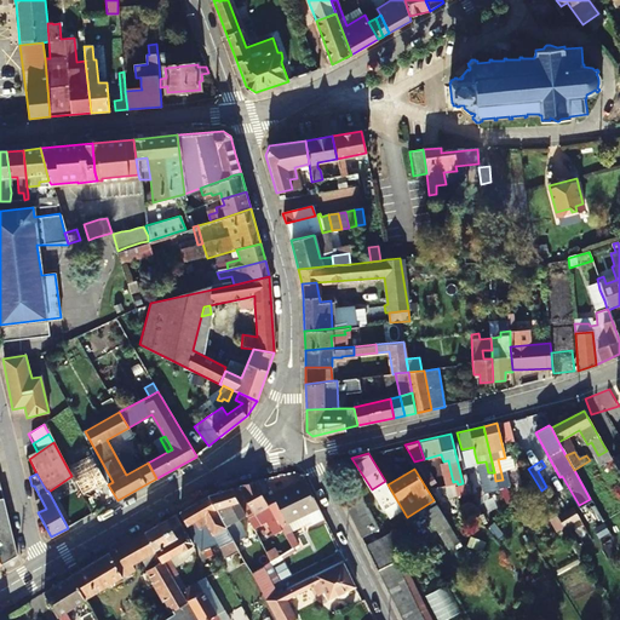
[(475,487),(482,484),(478,476),(475,477),(474,474),(469,475),(475,487)]
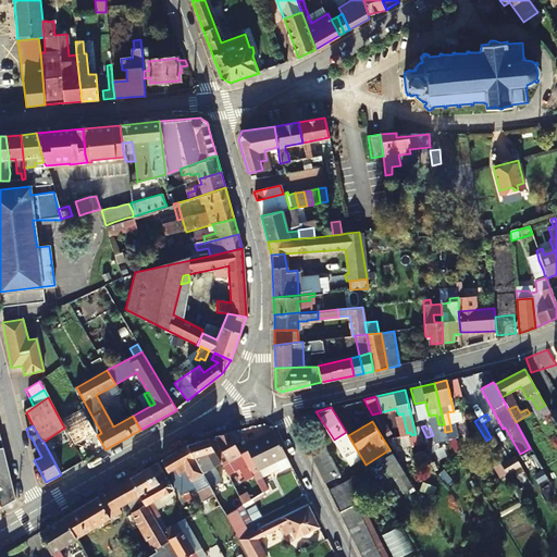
[(277,461),(281,469),(282,471),(293,467),(274,430),(246,443),(245,440),(236,444),(256,478),(262,490),(269,486),(263,477),(259,469),(277,461)]
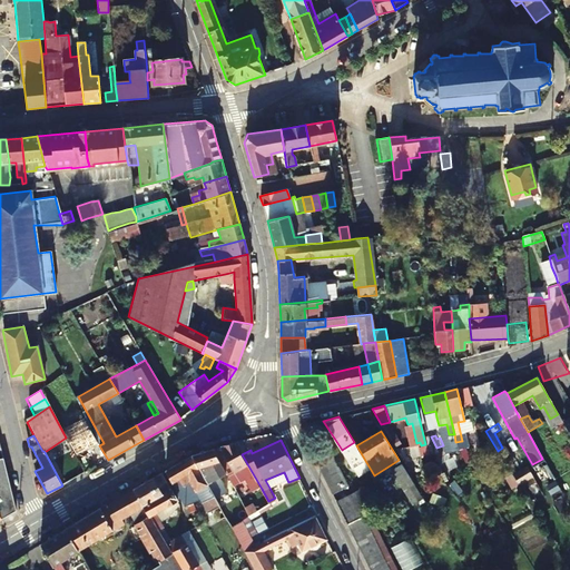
[(228,474),(235,488),(247,482),(253,493),(262,489),(242,454),(235,441),(220,445),(234,472),(228,474)]
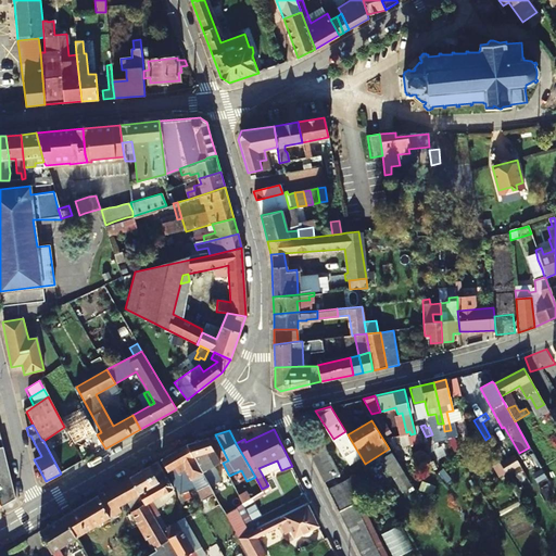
[(416,442),(415,433),(411,434),(407,434),(409,443),(416,442)]
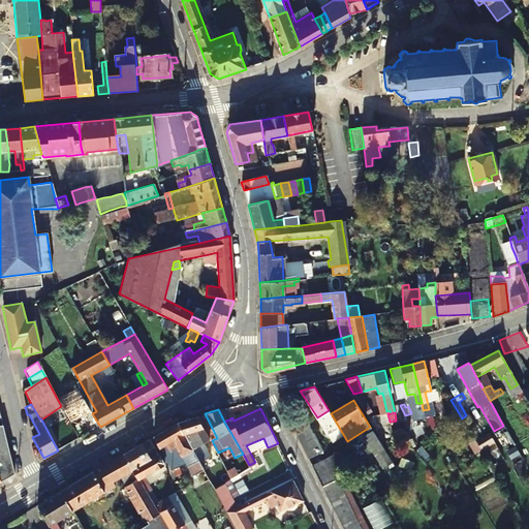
[(194,429),(204,426),(198,415),(182,422),(180,423),(199,459),(208,455),(194,429)]
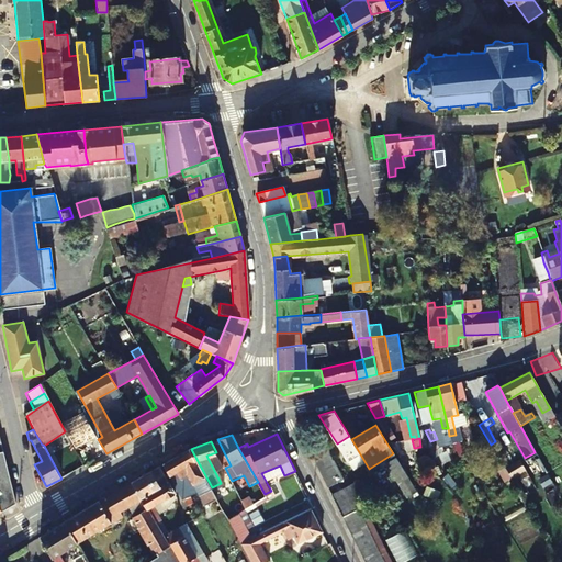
[(0,509),(1,512),(15,504),(0,445),(0,509)]
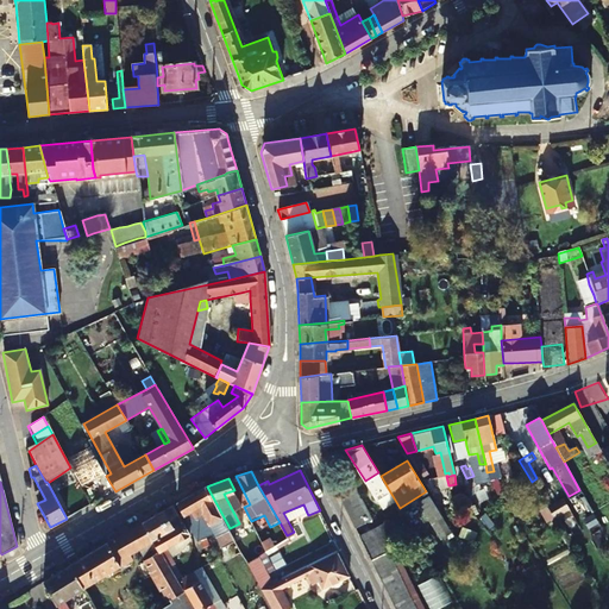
[(370,519),(356,489),(355,485),(338,494),(355,527),(370,519)]
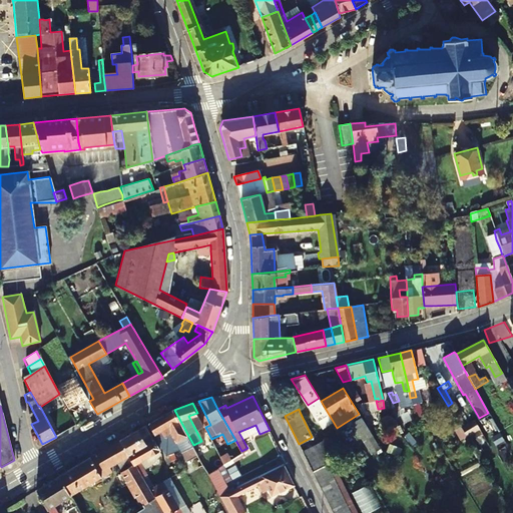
[(187,460),(194,456),(197,454),(193,445),(174,410),(149,424),(155,433),(160,430),(163,435),(164,434),(170,444),(176,441),(187,460)]
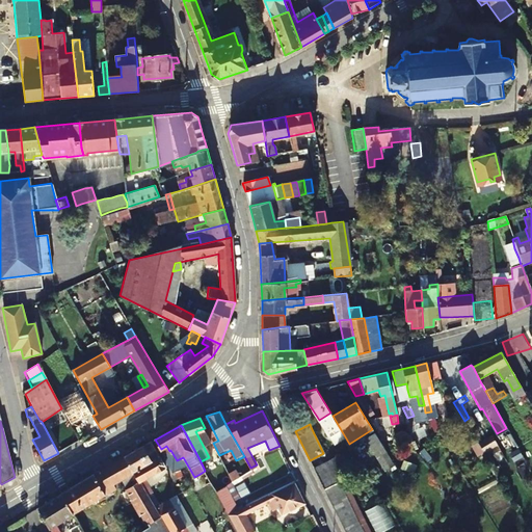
[(314,425),(311,427),(323,453),(327,451),(314,425)]
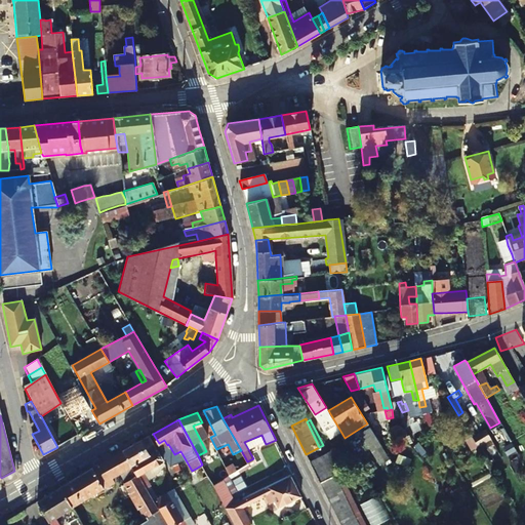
[(359,433),(378,466),(389,459),(370,429),(368,426),(359,433)]
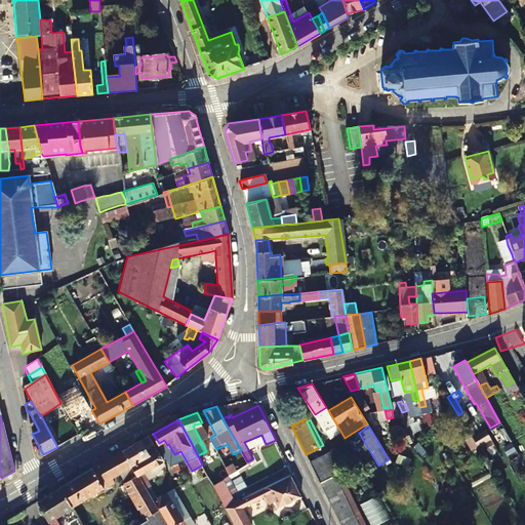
[(498,448),(503,457),(507,463),(519,456),(501,426),(496,428),(506,444),(498,448)]
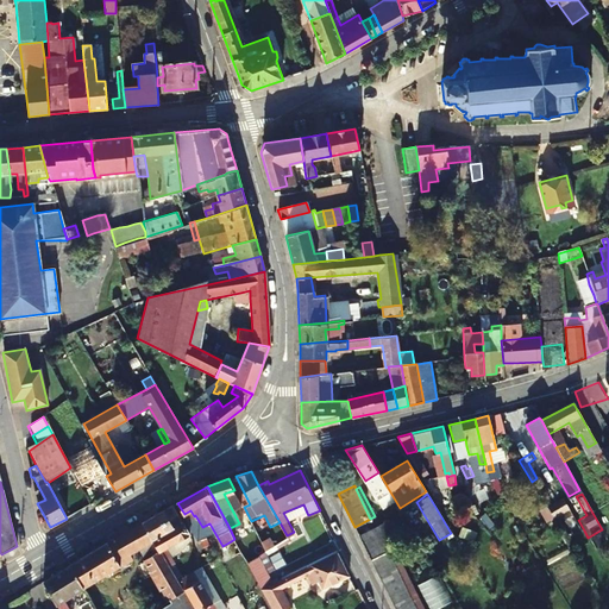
[(546,508),(552,520),(560,515),(564,519),(571,515),(562,498),(546,508)]
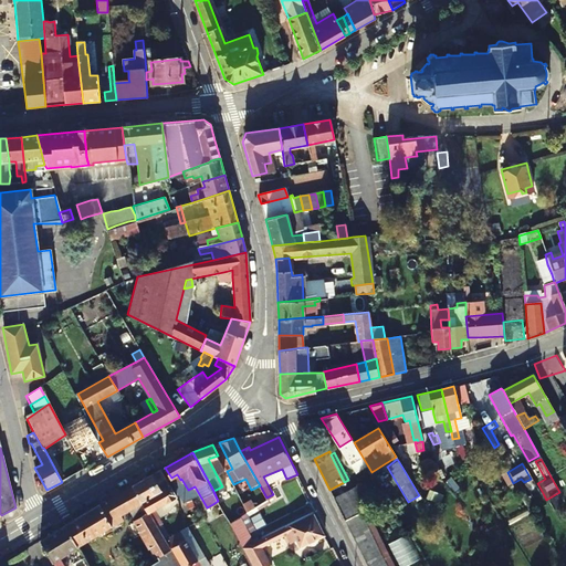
[(143,500),(170,484),(163,469),(134,485),(143,500)]
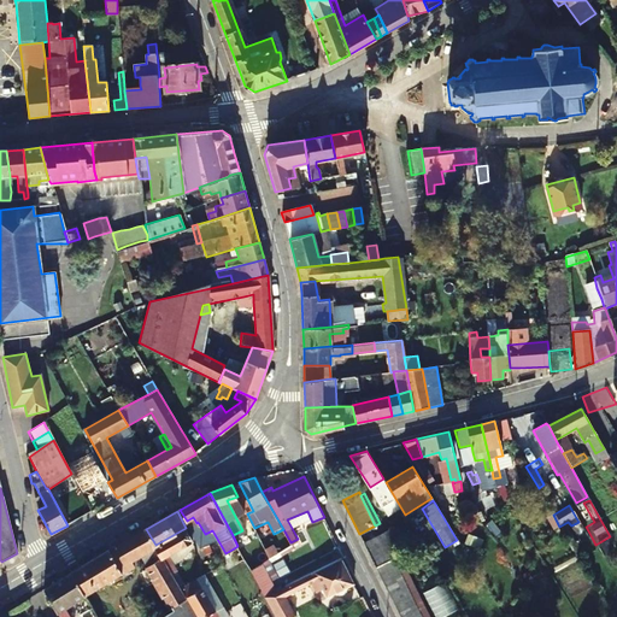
[(292,528),(311,519),(307,511),(287,519),(292,528)]
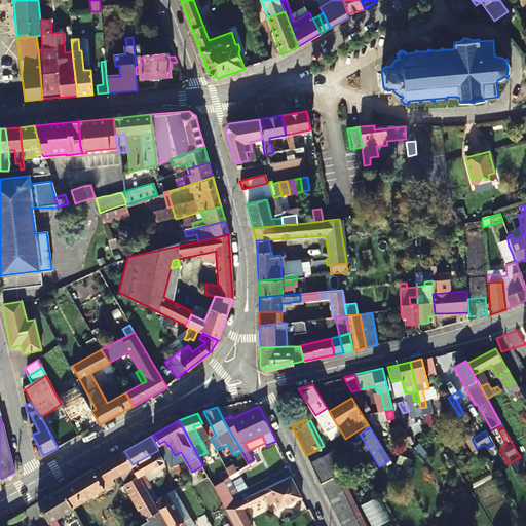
[(391,449),(408,480),(418,474),(403,444),(391,449)]
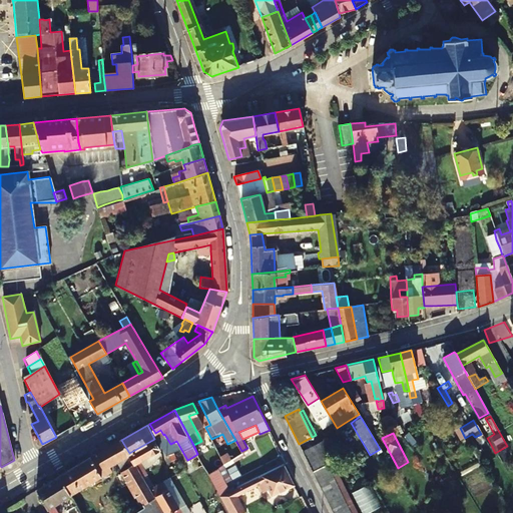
[(160,449),(154,439),(129,453),(135,464),(160,449)]
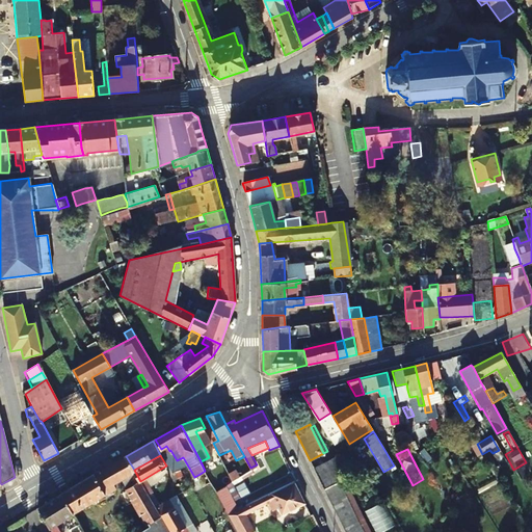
[(361,531),(337,481),(342,478),(347,476),(338,455),(313,468),(345,531),(361,531)]
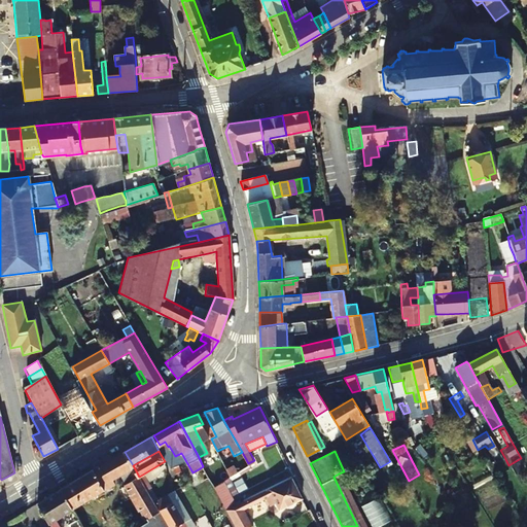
[(139,526),(168,526),(154,502),(147,490),(141,481),(139,477),(133,465),(125,452),(83,476),(62,489),(73,510),(113,485),(111,481),(119,476),(147,523),(139,526)]
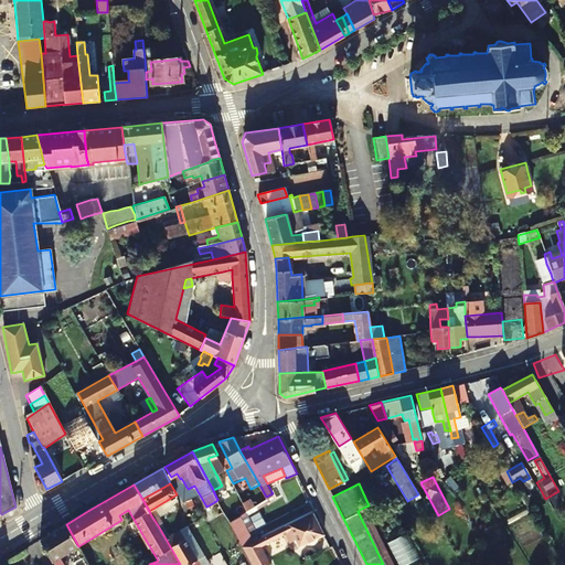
[(398,497),(390,501),(394,509),(403,504),(398,497)]
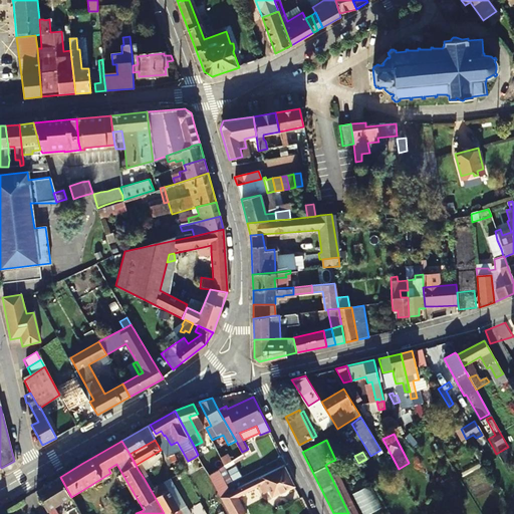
[(356,513),(330,462),(325,465),(348,513),(356,513)]
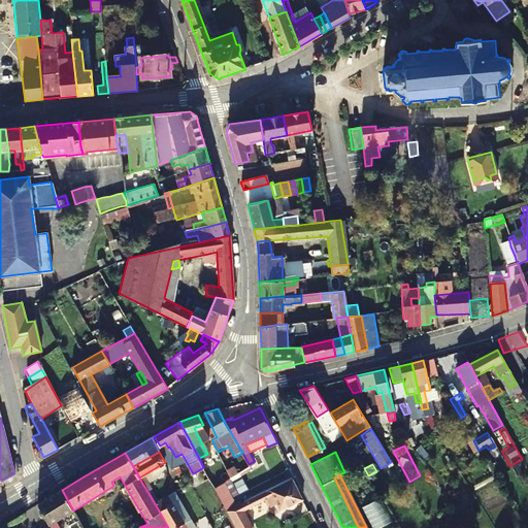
[(141,482),(147,491),(152,489),(146,479),(141,482)]
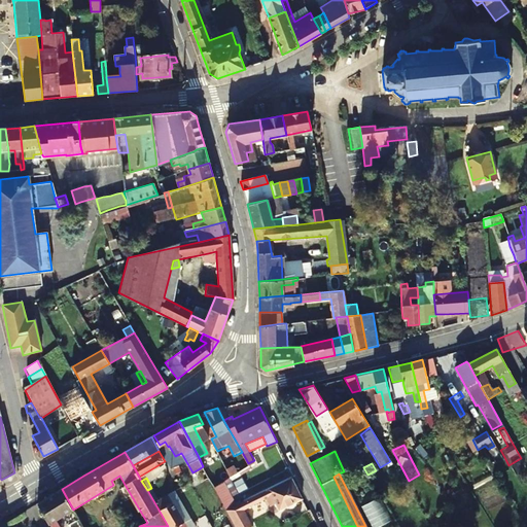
[(295,501),(303,498),(292,478),(248,498),(251,505),(267,498),(271,505),(276,503),(279,508),(287,505),(288,506),(296,503),(295,501)]
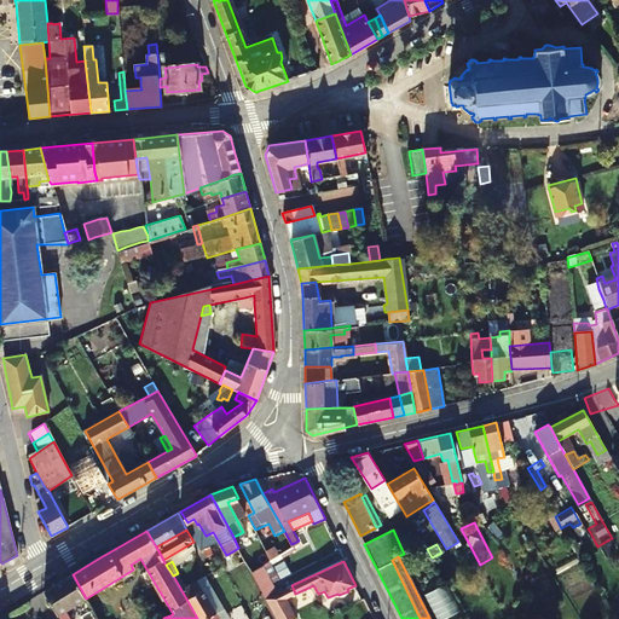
[(278,593),(264,565),(252,571),(266,599),(278,593)]
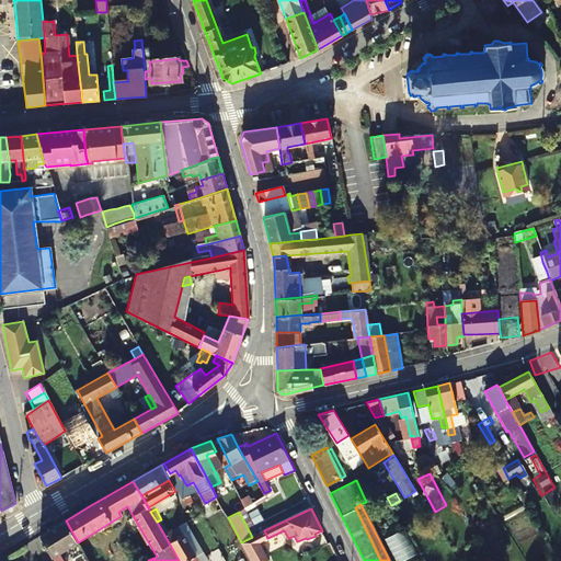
[(66,521),(41,537),(54,560),(64,560),(60,553),(78,542),(66,521)]
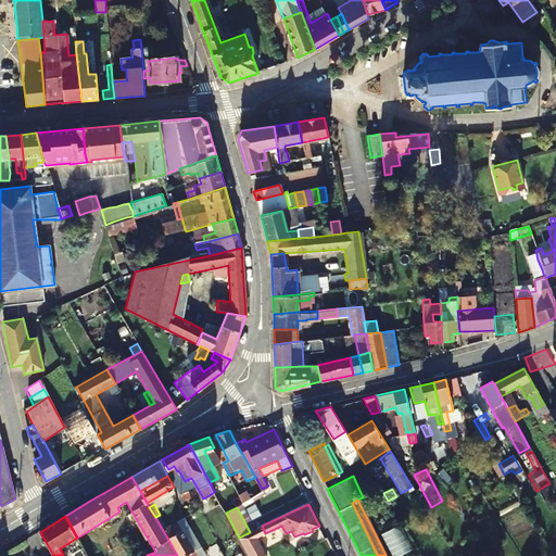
[(187,555),(194,551),(178,521),(163,530),(177,555),(187,555)]
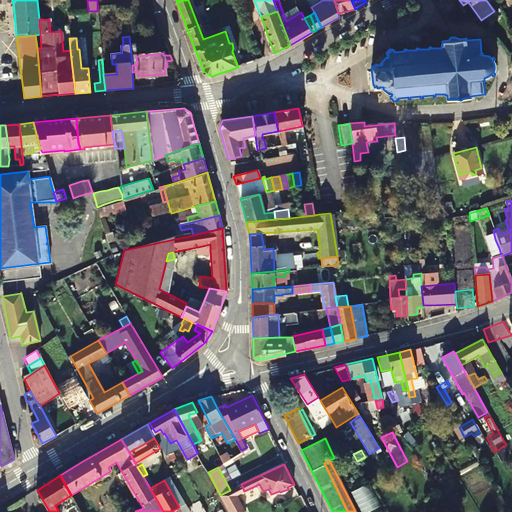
[(229,511),(240,511),(244,510),(234,488),(230,490),(220,495),(229,511)]
